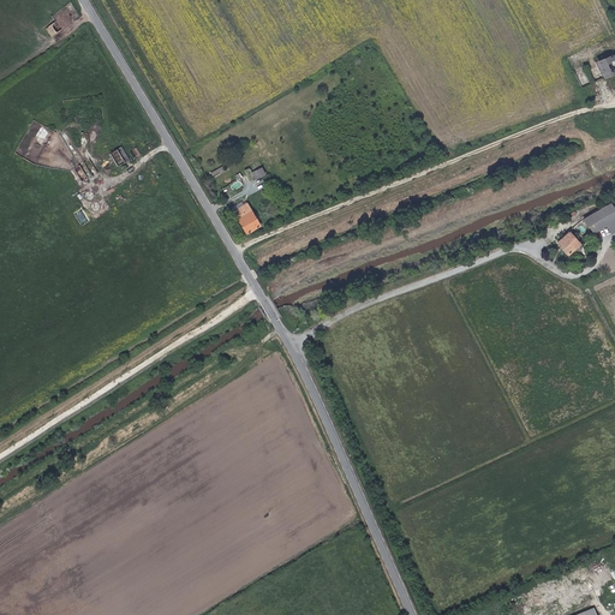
[(49,37),(58,31),(52,23),(43,29),(49,37)]
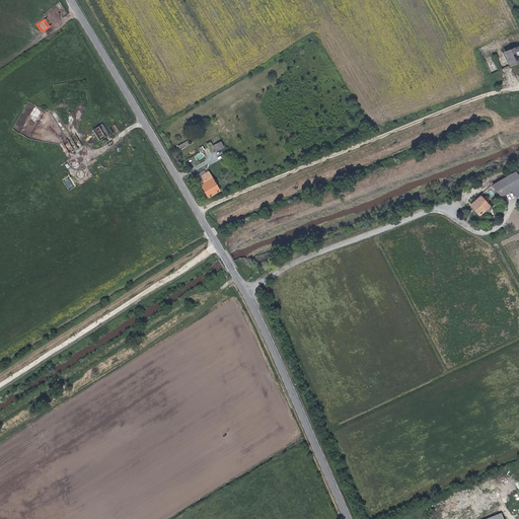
[(518,58),(518,50),(515,44),(484,60),(491,73),(518,58)]
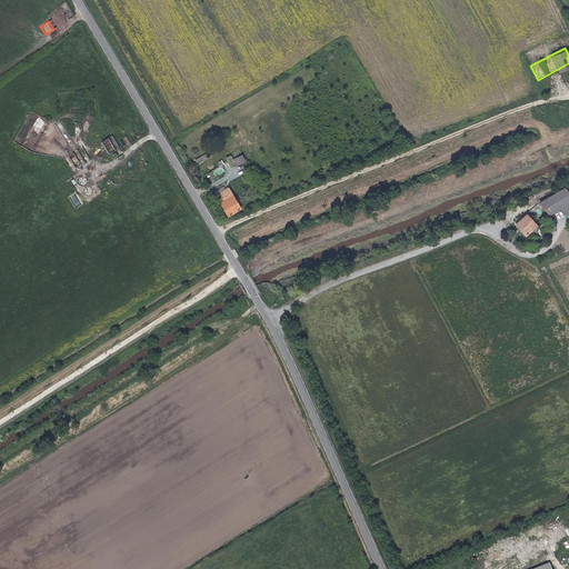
[(13,139),(31,149),(49,120),(31,109),(13,139)]
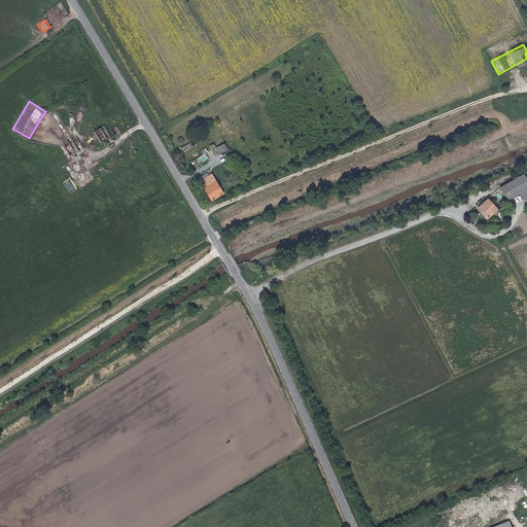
[(100,140),(109,135),(104,125),(94,130),(100,140)]
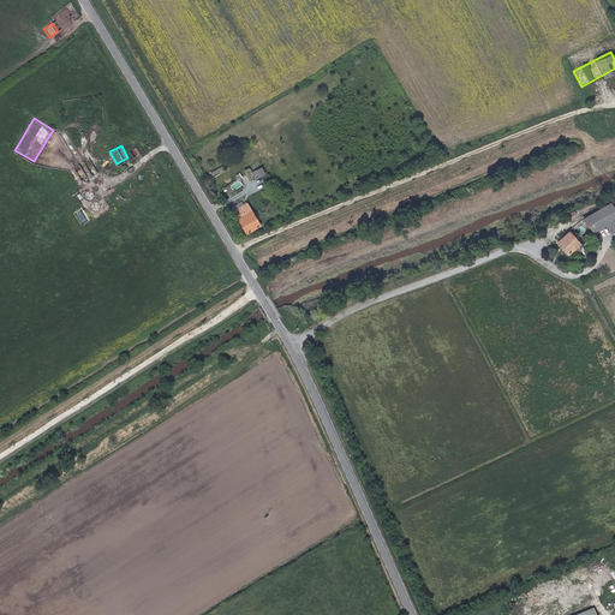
[(261,167),(249,172),(252,180),(264,175),(261,167)]
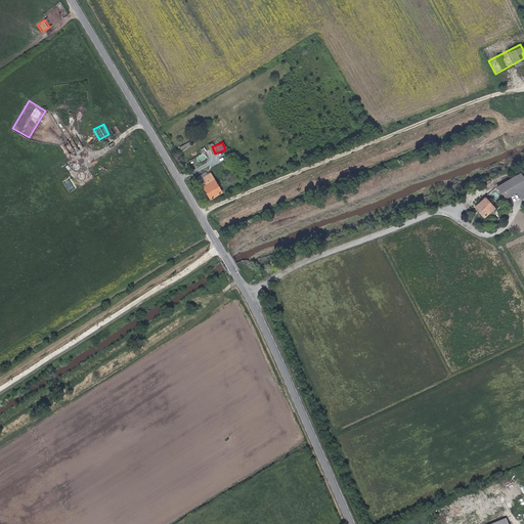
[(75,169),(76,169),(77,170),(81,167),(81,166),(82,164),(81,163),(81,162),(80,161),(78,160),(77,160),(75,160),(74,161),(73,162),(72,163),(72,164),(72,166),(73,167),(74,168),(75,169)]
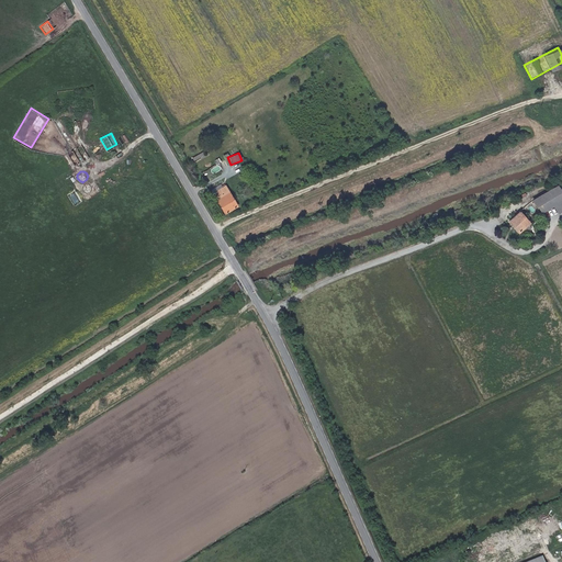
[(87,191),(88,191),(89,191),(93,189),(93,188),(94,186),(93,184),(93,183),(92,182),(90,181),(89,181),(87,181),(86,182),(85,182),(83,184),(83,186),(83,187),(85,189),(86,190),(87,191)]
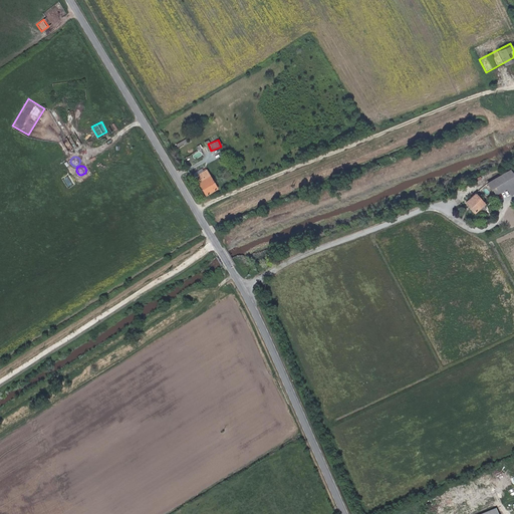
[(207,169),(196,176),(206,194),(218,188),(207,169)]
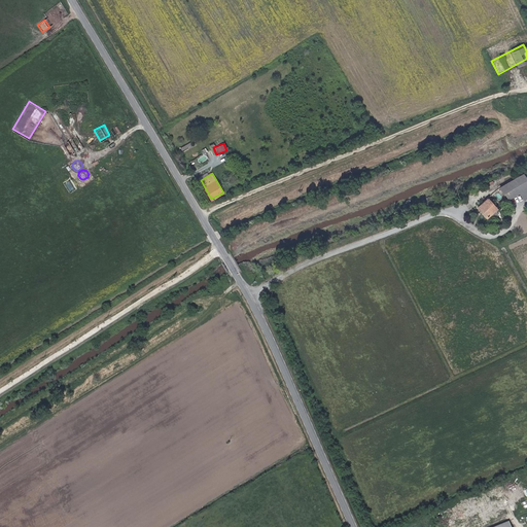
[(499,186),(506,200),(520,192),(526,187),(526,179),(523,174),(500,186),(499,186)]
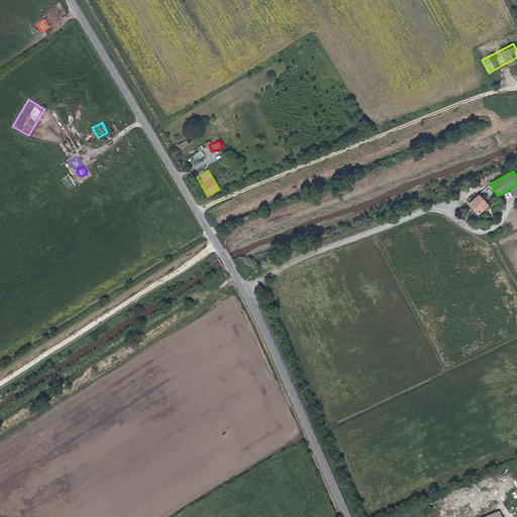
[(478,194),(468,203),(478,214),(487,205),(478,194)]
